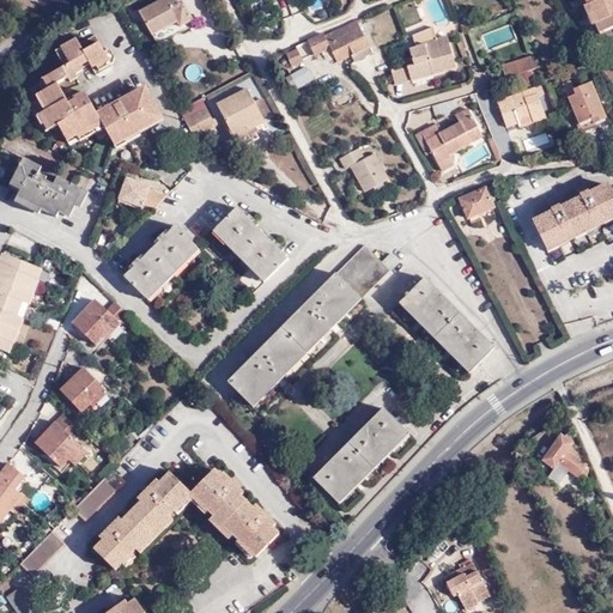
[(182,26),(194,19),(183,0),(161,0),(140,11),(153,35),(174,23),(173,20),(177,18),(182,26)]
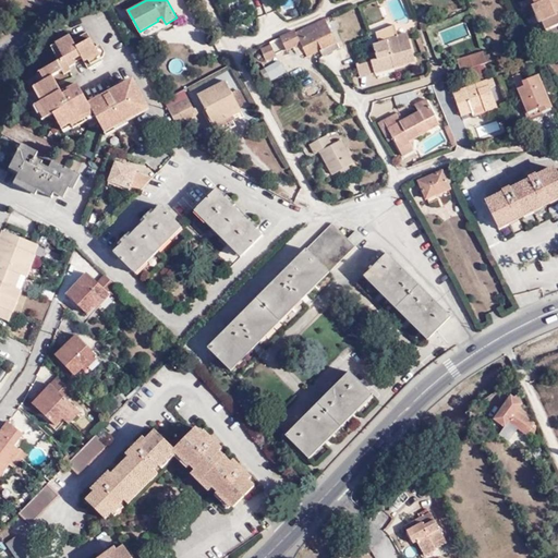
[(557,0),(542,0),(543,1),(537,3),(542,12),(546,21),(550,19),(555,27),(557,25),(557,0)]
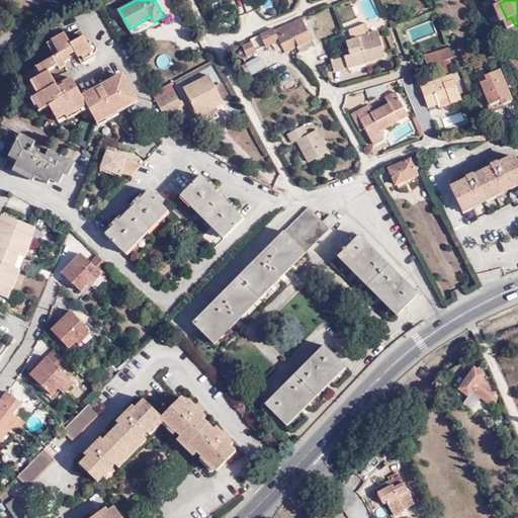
[(147,19),(130,29),(134,37),(166,19),(164,16),(154,22),(150,15),(146,17),(147,19)]
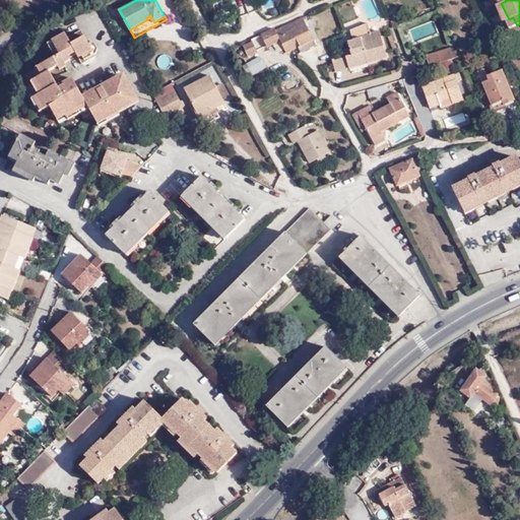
[(304,17),(304,16),(290,23),(294,28),(297,27),(299,33),(297,35),(302,45),(300,46),(302,51),(317,44),(306,20),(308,19),(307,16),(304,17)]
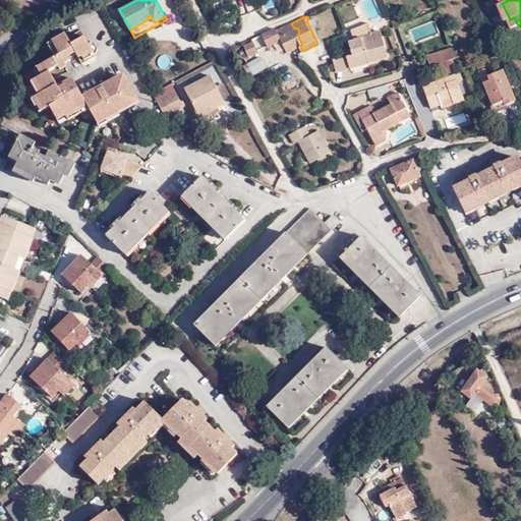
[(364,24),(351,30),(354,40),(348,42),(350,49),(352,55),(347,56),(350,68),(351,69),(389,58),(381,32),(372,34),(368,22),(364,24)]
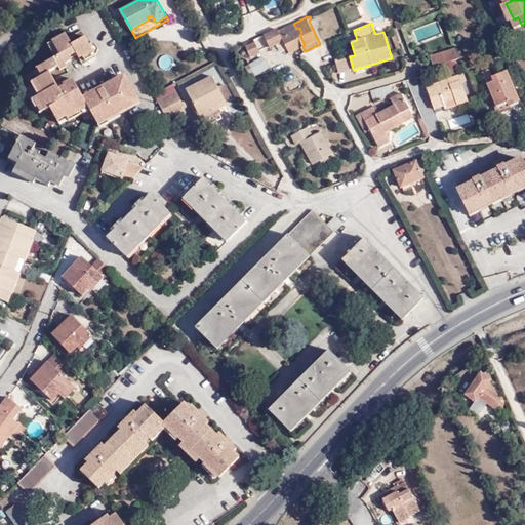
[(296,29),(293,24),(280,30),(279,28),(272,32),(278,44),(285,41),(290,52),(303,46),(305,45),(299,35),(301,33),(299,28),(296,29)]
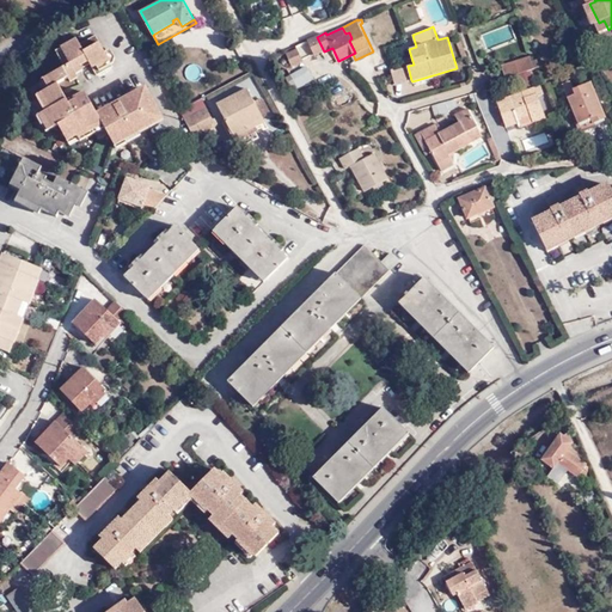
[(98,73),(114,65),(112,62),(108,51),(98,34),(83,40),(80,36),(62,44),(63,47),(72,63),(67,66),(49,74),(54,85),(49,87),(44,90),(53,106),(48,109),(46,110),(53,126),(59,122),(65,135),(78,129),(79,133),(91,127),(103,121),(105,127),(112,140),(126,134),(140,127),(151,121),(154,127),(166,120),(148,84),(97,109),(87,90),(77,95),(78,97),(69,101),(60,83),(72,77),(73,80),(79,78),(78,73),(86,69),(84,65),(92,61),(98,73)]
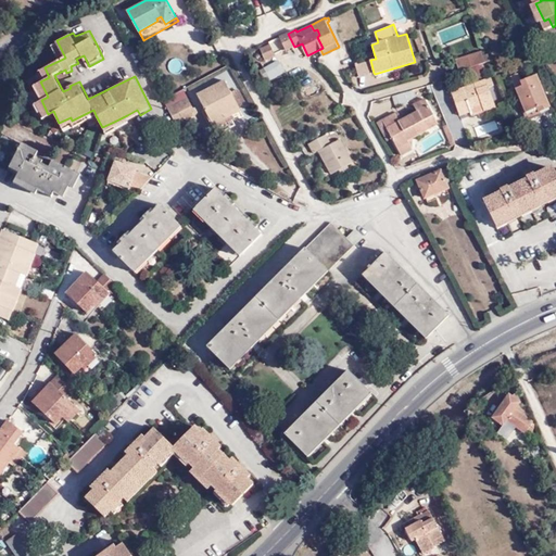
[(288,34),(280,37),(287,50),(294,47),(288,34)]
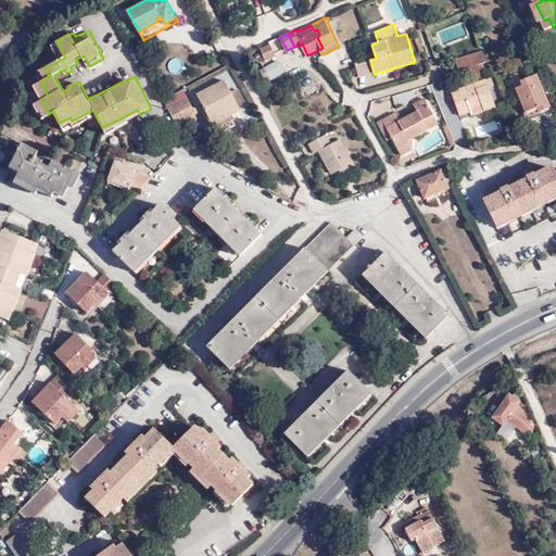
[(419,52),(425,50),(419,36),(414,38),(419,52)]
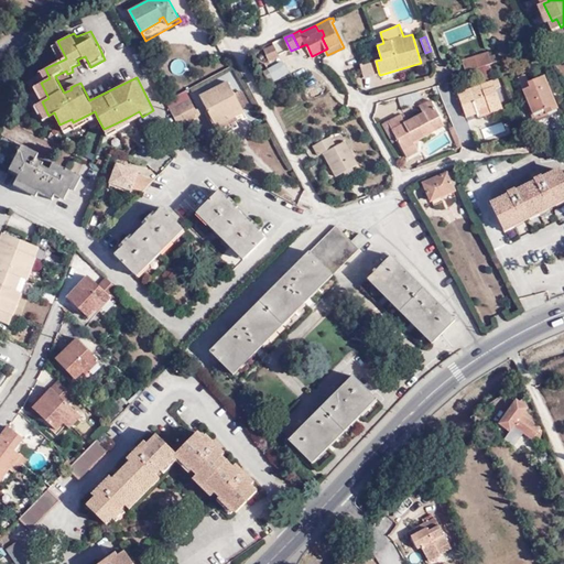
[(533,53),(543,49),(539,42),(530,46),(533,53)]
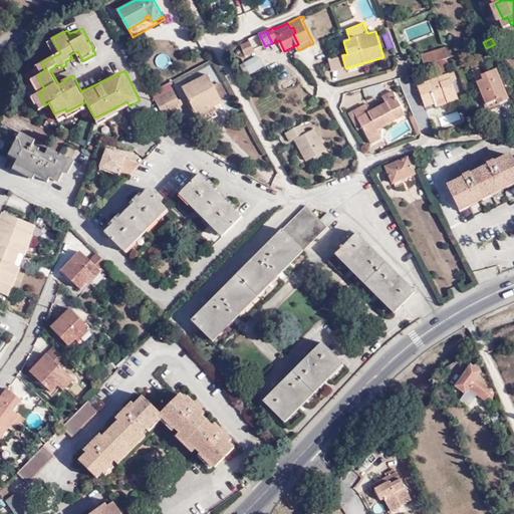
[(56,55),(60,53),(53,39),(49,41),(56,55)]
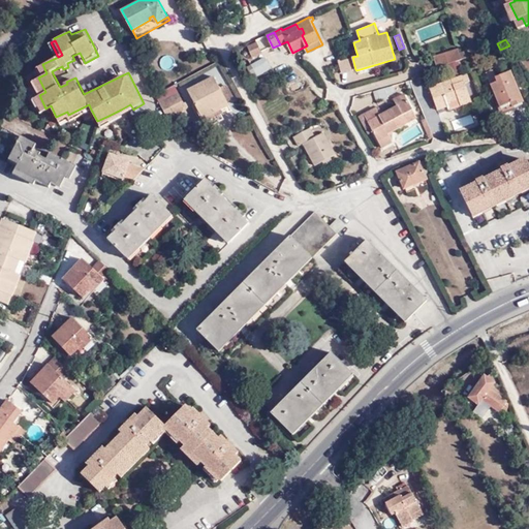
[(262,53),(258,43),(249,48),(253,57),(262,53)]
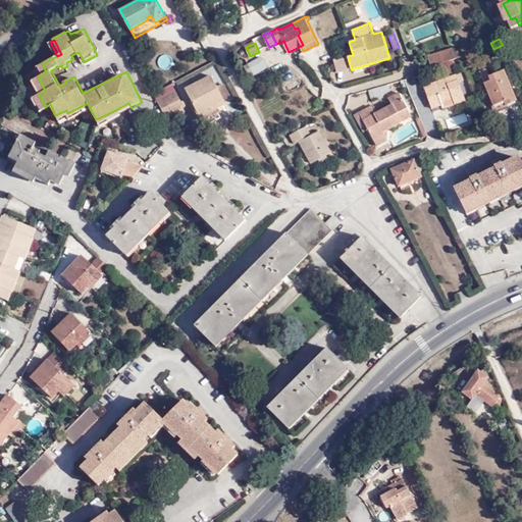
[(430,65),(460,57),(459,54),(457,49),(453,50),(452,47),(427,53),(430,65)]
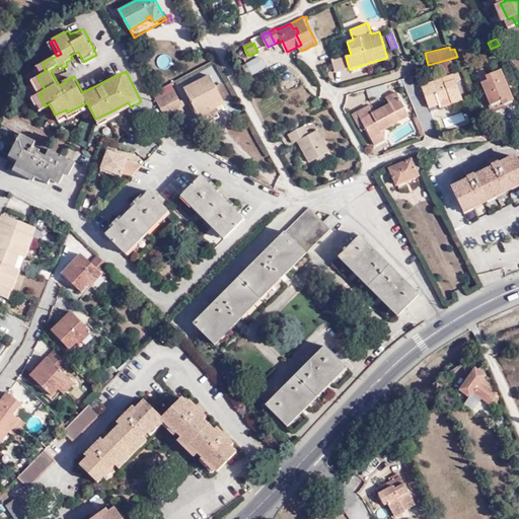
[(166,53),(156,59),(162,68),(172,63),(166,53)]
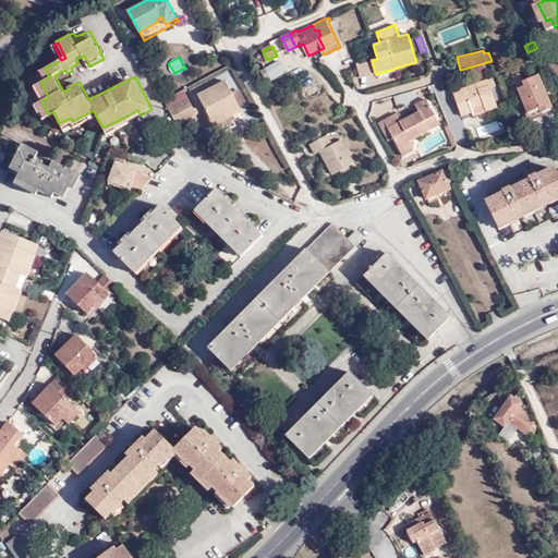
[(359,64),(362,76),(375,73),(372,60),(359,64)]
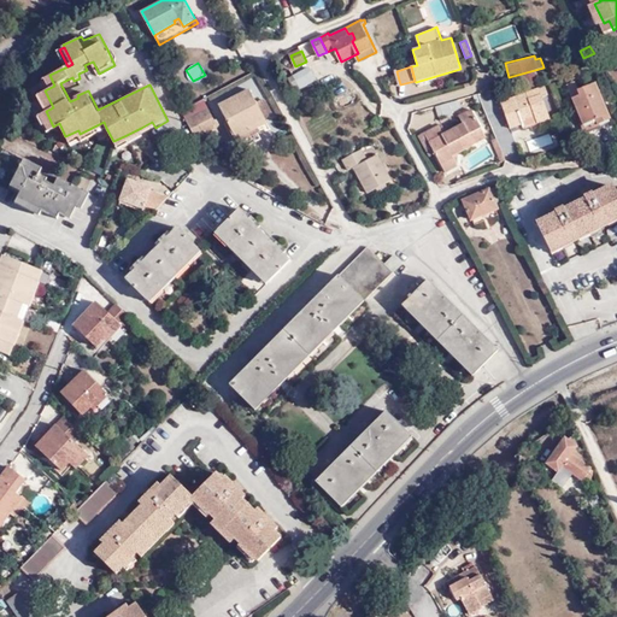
[(579,82),(570,84),(585,124),(599,121),(600,125),(612,121),(599,86),(581,92),(579,82)]
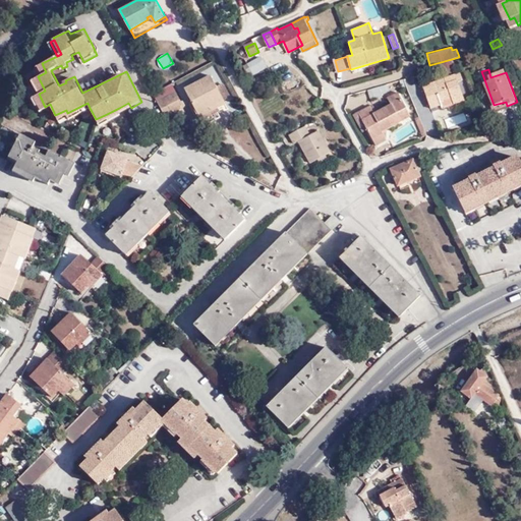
[(462,80),(467,78),(464,70),(455,73),(458,81),(462,80)]
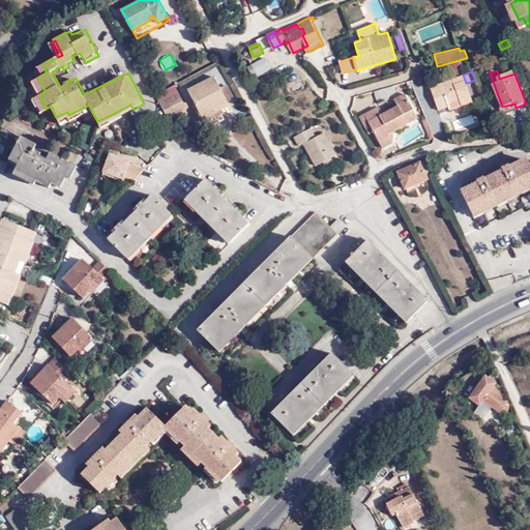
[(463,75),(431,86),(437,105),(460,97),(462,102),(472,99),(466,83),(463,75)]
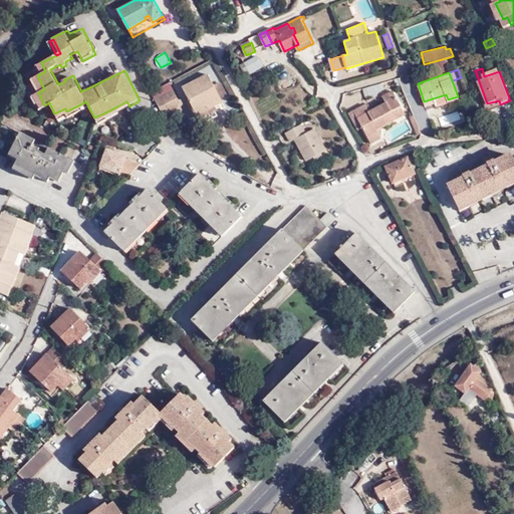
[(199,116),(205,113),(217,106),(224,102),(210,74),(184,88),(199,116)]
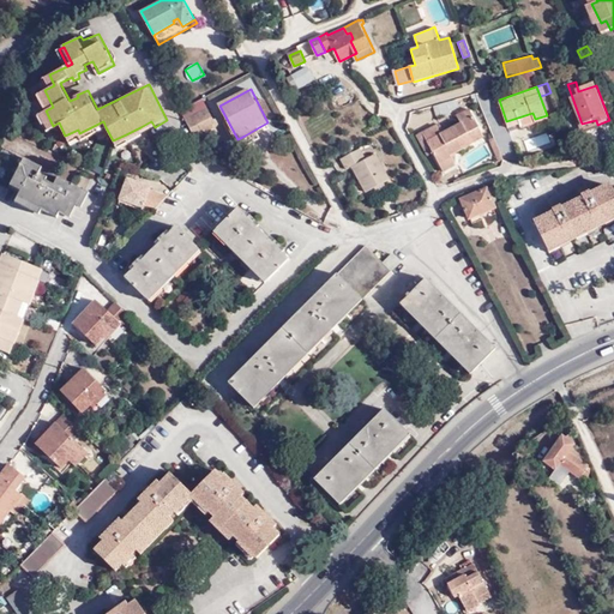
[(44,90),(38,92),(48,109),(53,107),(44,90)]
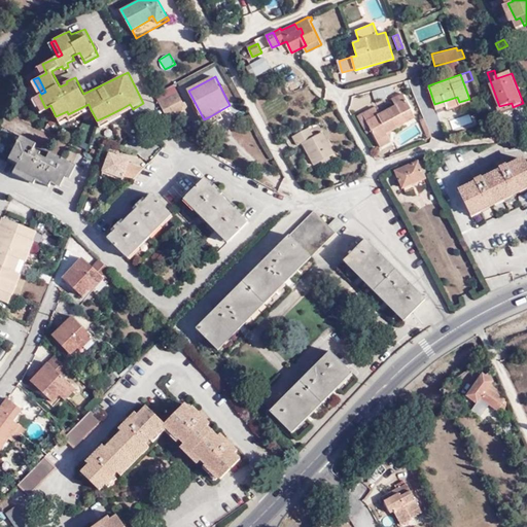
[(178,83),(156,94),(168,115),(176,111),(178,115),(191,108),(178,83)]
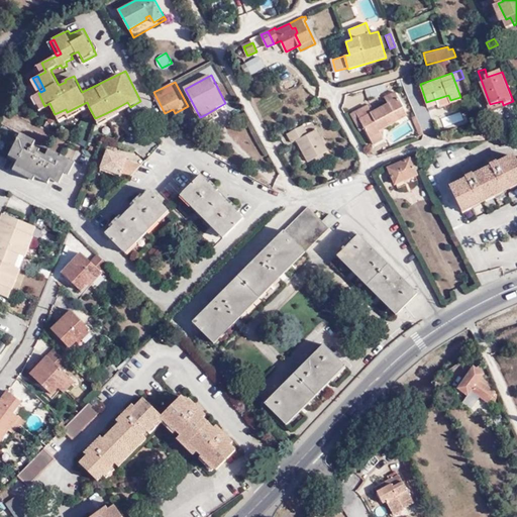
[(388,90),(387,83),(375,86),(377,93),(388,90)]
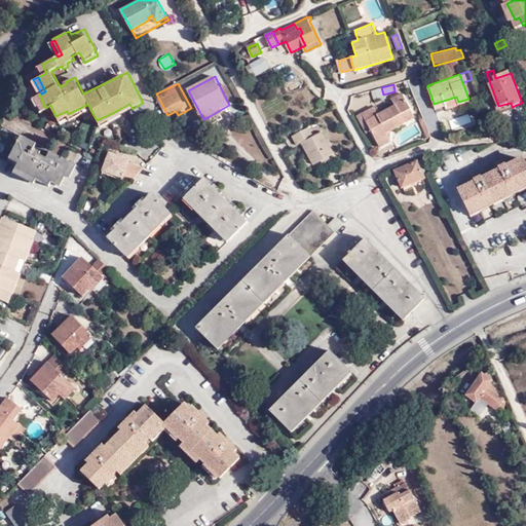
[(384,99),(383,95),(381,87),(371,90),(374,101),(384,99)]
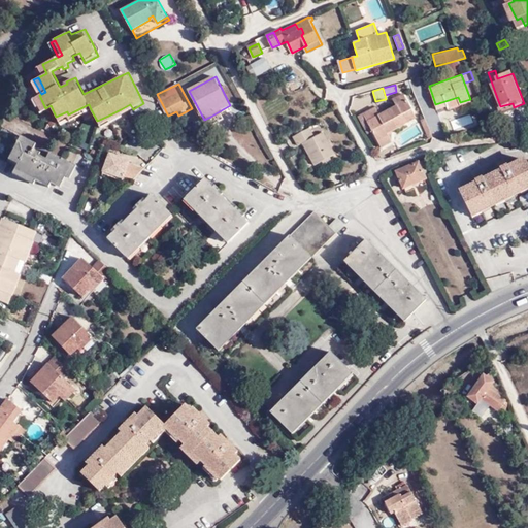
[(403,114),(414,109),(404,92),(393,98),(396,103),(377,112),(374,107),(363,112),(372,130),(381,147),(392,141),(389,132),(407,123),(403,114)]
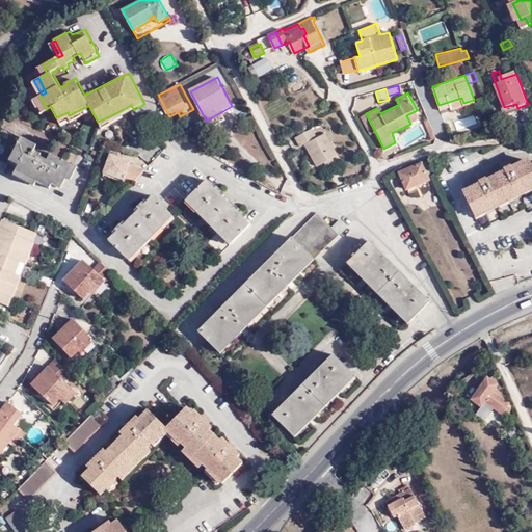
[(34,98),(42,111),(46,109),(40,96),(34,98)]
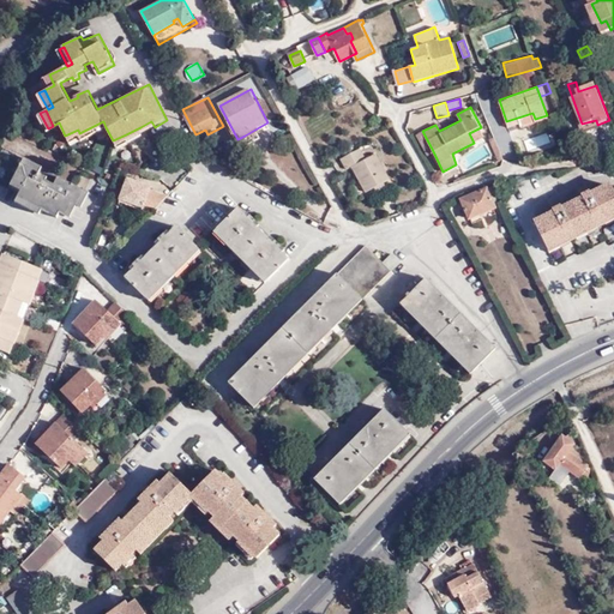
[(585,132),(599,128),(597,125),(596,120),(582,124),(585,132)]
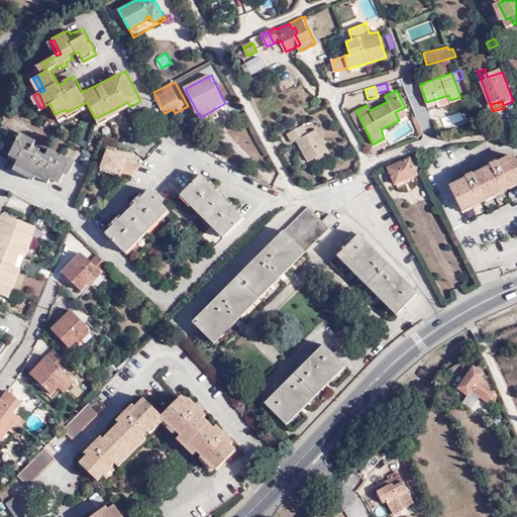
[(77,107),(79,111),(89,107),(87,102),(77,107)]
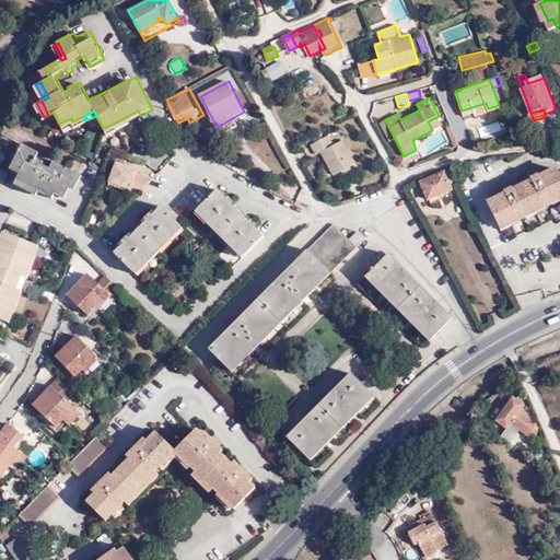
[(128,116),(130,120),(141,116),(138,111),(128,116)]
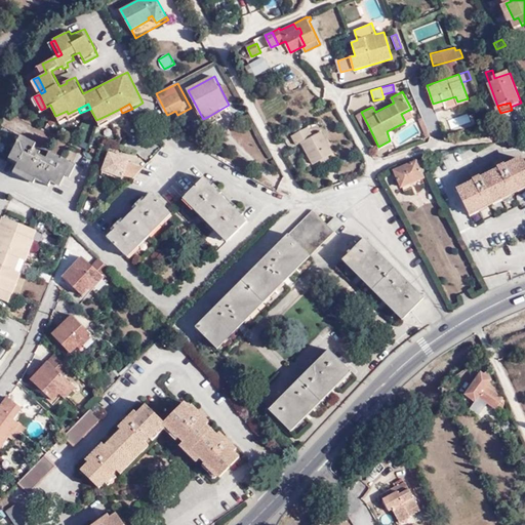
[(69,116),(70,118),(80,113),(78,109),(68,114),(69,116)]
